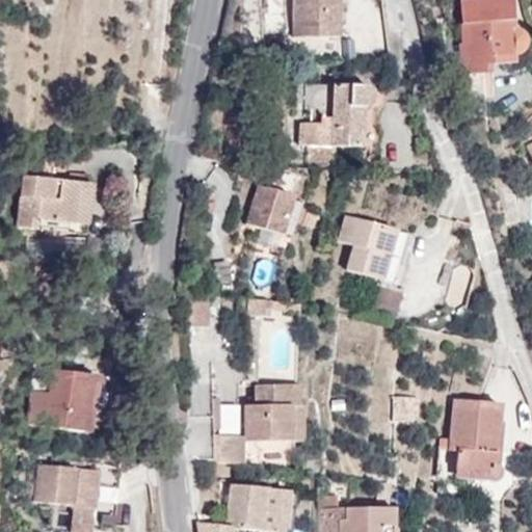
[(340,37),(340,0),(294,0),(294,36),(340,37)]
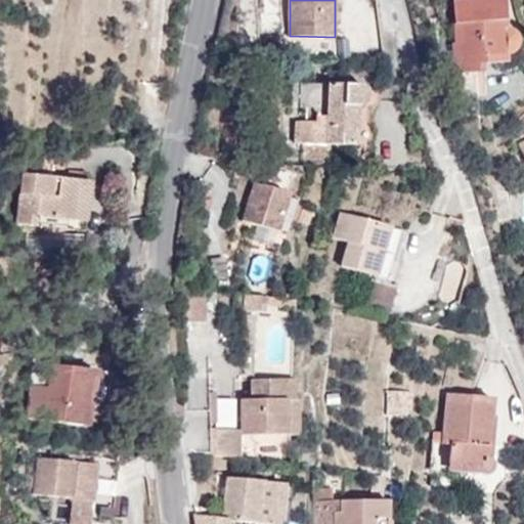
[(453,43),(454,74),(477,73),(477,64),(508,63),(507,54),(515,49),(517,42),(516,38),(514,34),(505,30),(503,0),(454,0),(456,43),(453,43)]
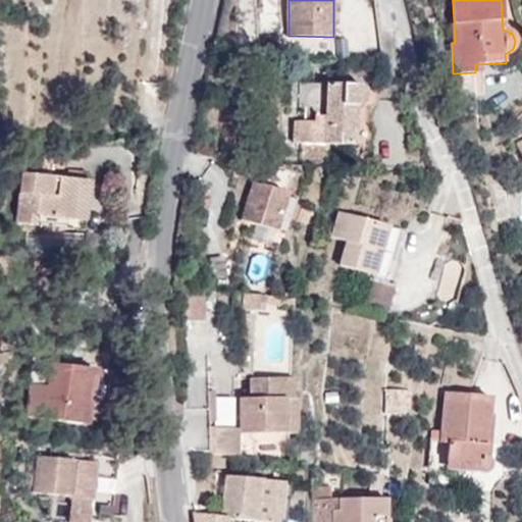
[(329,144),(352,145),(352,127),(356,127),(356,105),(361,104),(364,102),(366,97),(365,89),(356,85),(327,84),(326,116),(315,115),(315,120),(295,119),(294,142),(302,142),(301,163),(328,164),(329,144)]
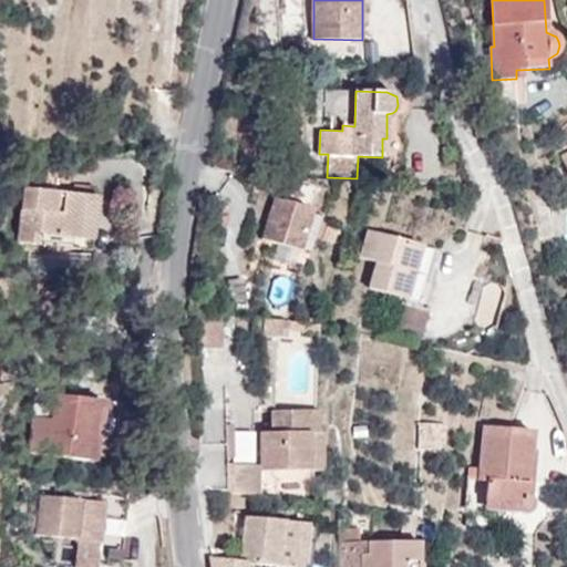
[(282,200),(288,184),(278,181),(272,197),(275,198),(282,200)]
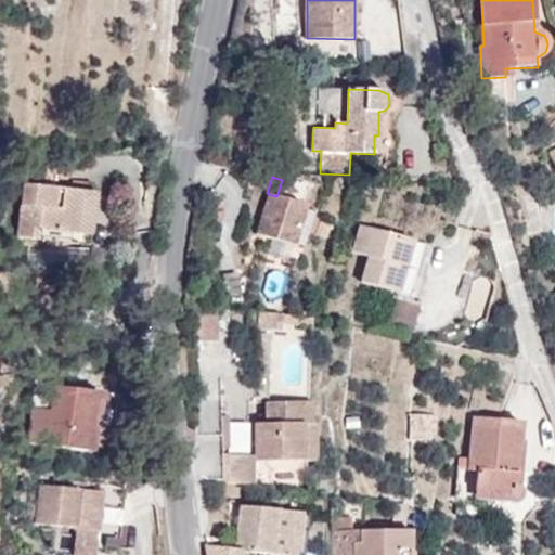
[(25,183),(18,236),(38,240),(40,229),(91,235),(97,192),(25,183)]
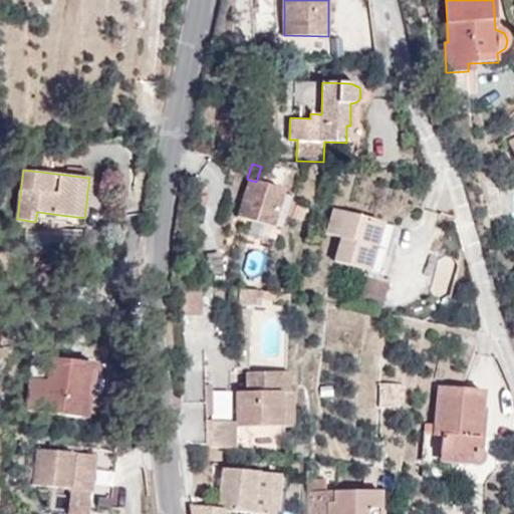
[(272,227),(284,190),(256,182),(249,180),(238,216),(272,227)]
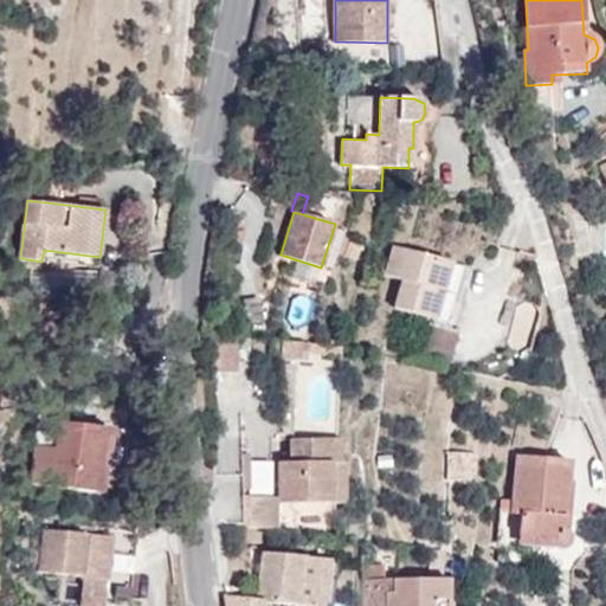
[(358,259),(362,246),(349,242),(346,256),(358,259)]
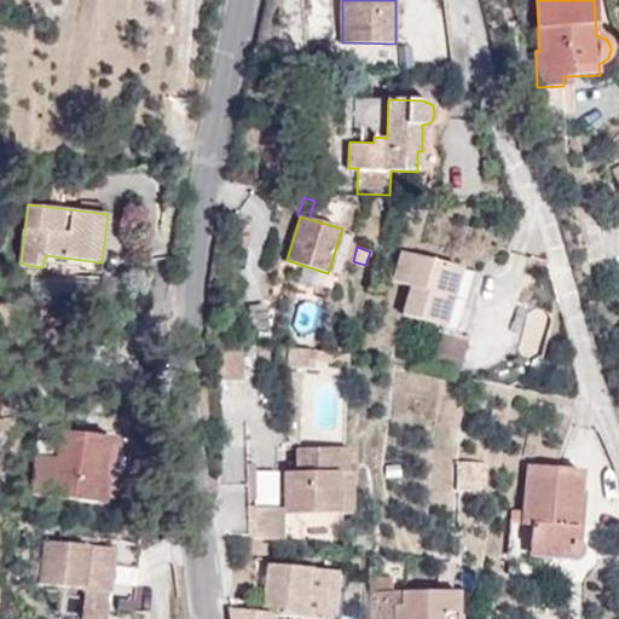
[(476,272),(401,252),(393,281),(411,287),(403,314),(446,327),(445,331),(466,337),(478,295),(470,293),(476,272)]
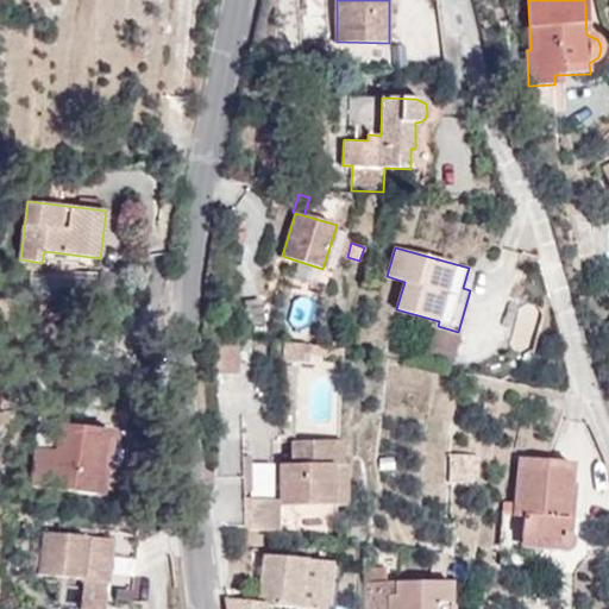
[(462,334),(437,327),(428,356),(453,363),(462,334)]
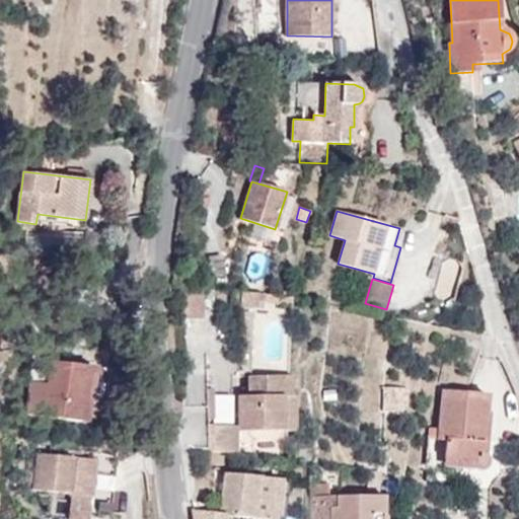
[(203,286),(187,285),(187,318),(204,318),(203,286)]
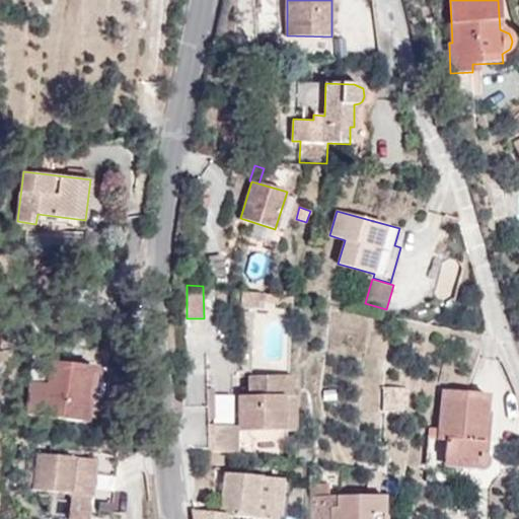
[(266,294),(241,291),(240,308),(264,308),(264,302),(265,302),(266,294)]
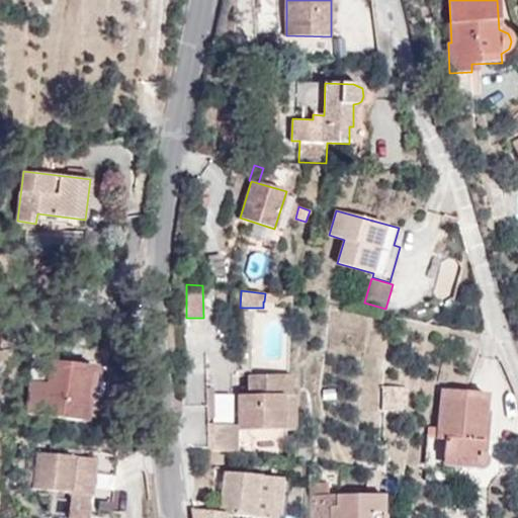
[(26,413),(81,421),(89,366),(52,360),(48,383),(31,380),(26,413)]
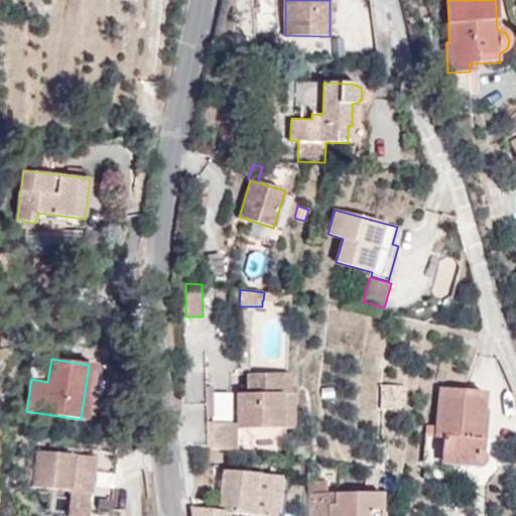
[(289,393),(289,374),(248,374),(248,393),(237,393),(237,428),(281,428),(281,393),(289,393)]
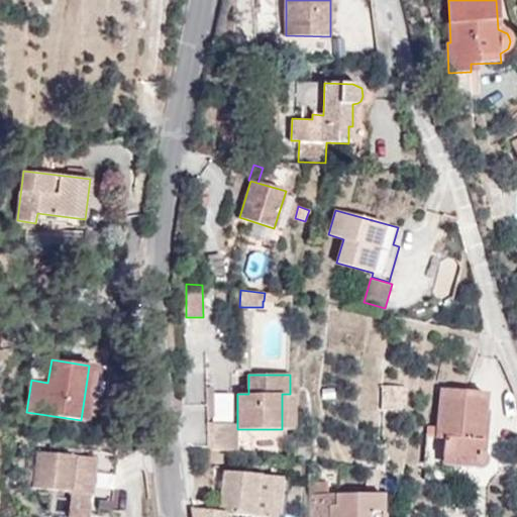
[(381,387),(381,409),(405,410),(407,387),(381,387)]
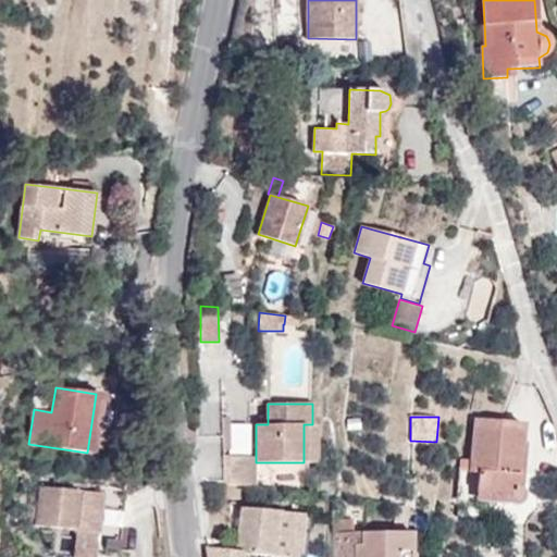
[(517,495),(524,424),(474,419),(471,460),(469,472),(480,473),(479,492),(517,495)]
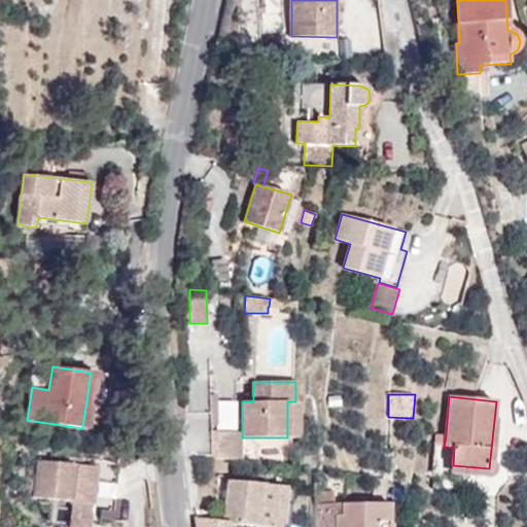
[(295,401),(287,401),(287,437),(300,437),(300,401),(295,401)]
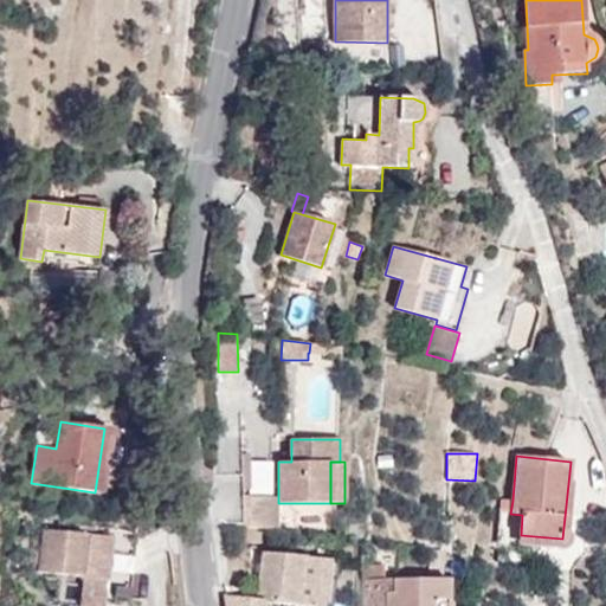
[(276,497),(242,496),(242,524),(276,529),(276,497)]
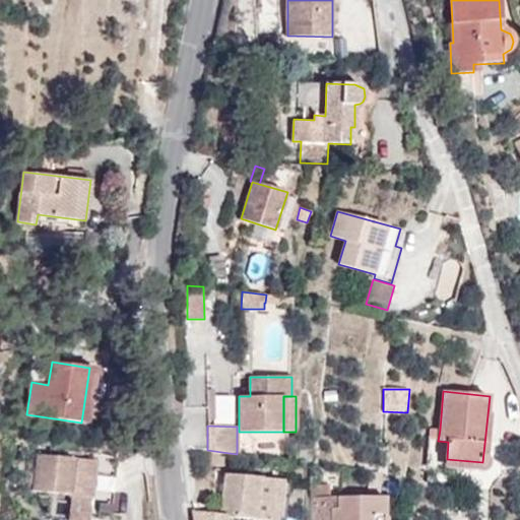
[(429,439),(438,441),(440,430),(430,429),(429,439)]
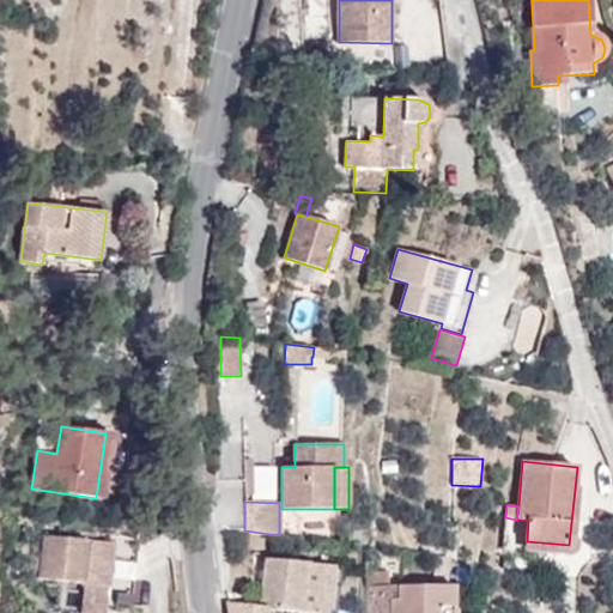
[(46,534),(40,578),(85,583),(108,587),(114,544),(46,534)]
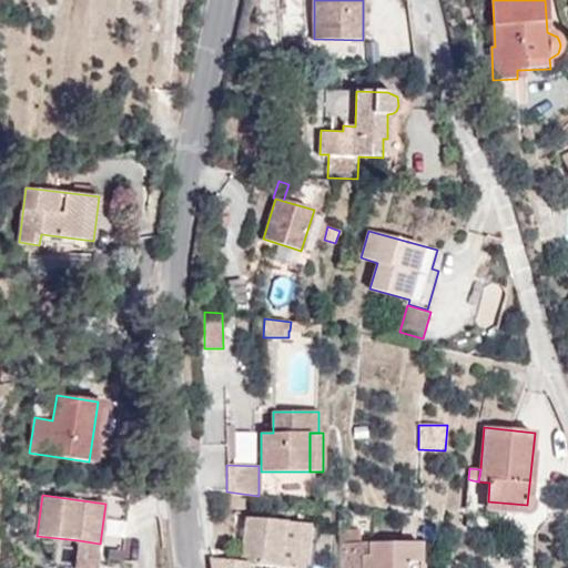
[(527,505),(488,501),(487,509),(527,514),(527,505)]
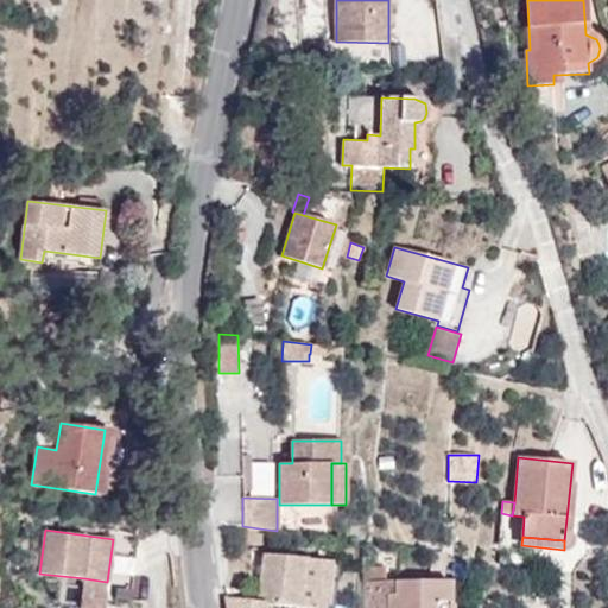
[(324,607),(330,561),(263,555),(258,602),(226,599),(227,607),(263,607),(264,605),(302,607),(324,607)]
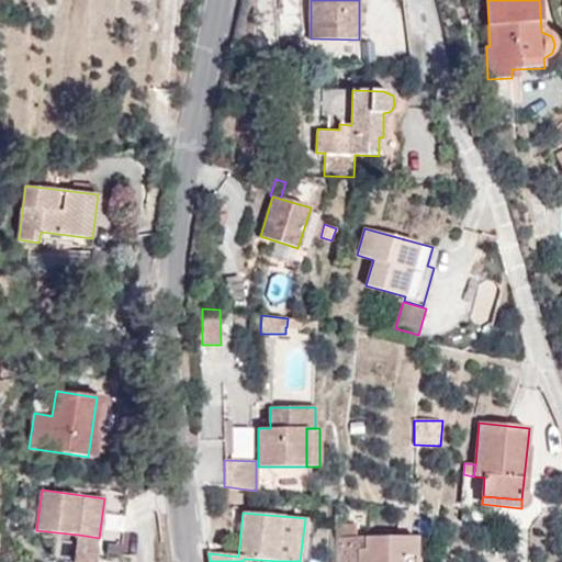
[(345,537),(357,537),(357,524),(344,524),(345,537)]
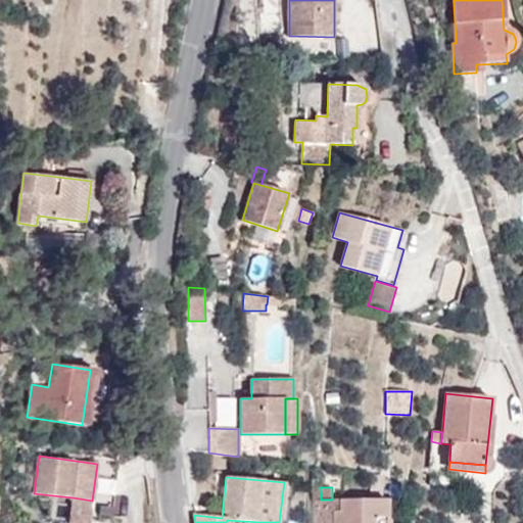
[(90,521),(92,501),(73,497),(69,522),(77,522),(80,522),(81,520),(90,521)]
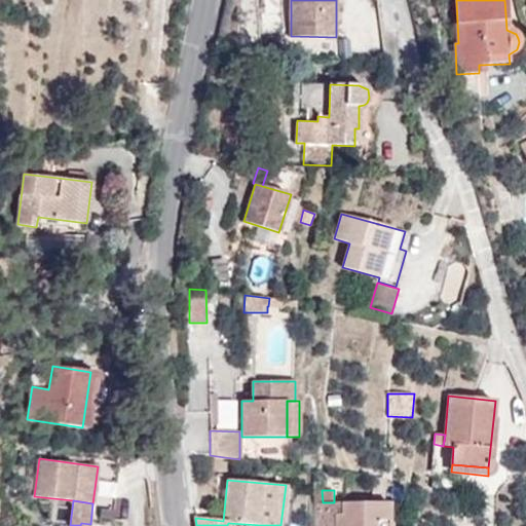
[(388,525),(389,502),(334,502),(323,502),(316,502),(316,525),(388,525)]
